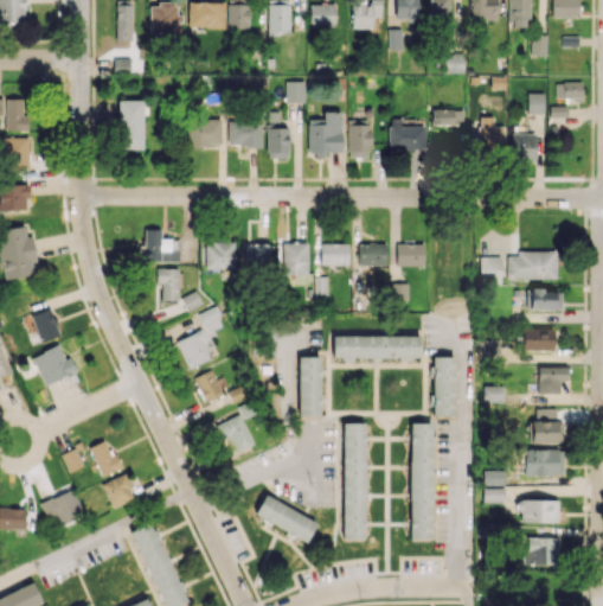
[(26,0),(0,0),(0,23),(27,23),(26,0)]
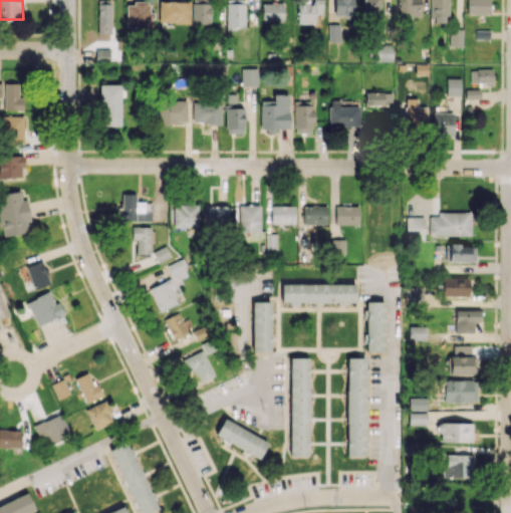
[(113,34),(112,0),(100,1),(100,35),(113,34)]
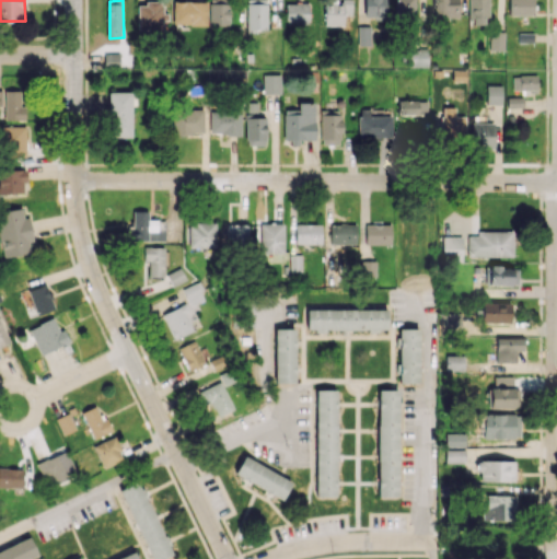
[(232,27),(232,0),(212,0),(212,26),(232,27)]
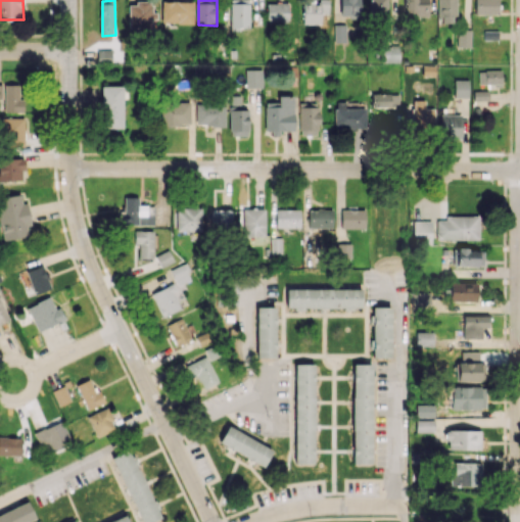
[(252,28),(251,0),(232,0),(233,29),(252,28)]
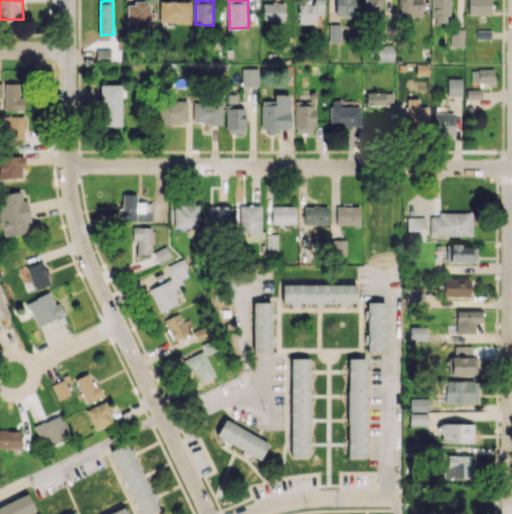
[(356,0),(337,0),(338,16),(356,17),(356,0)]
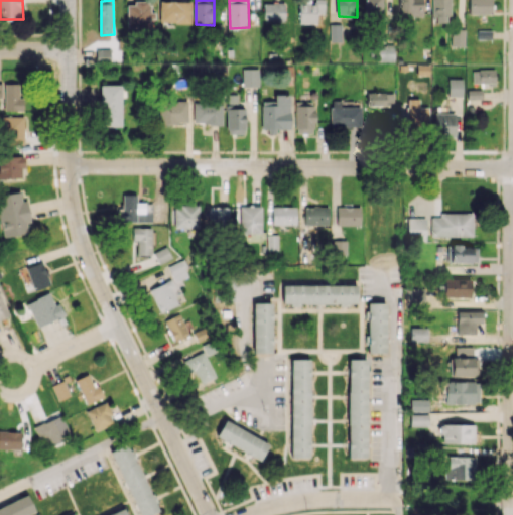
[(384,0),(366,0),(366,16),(385,16),(384,0)]
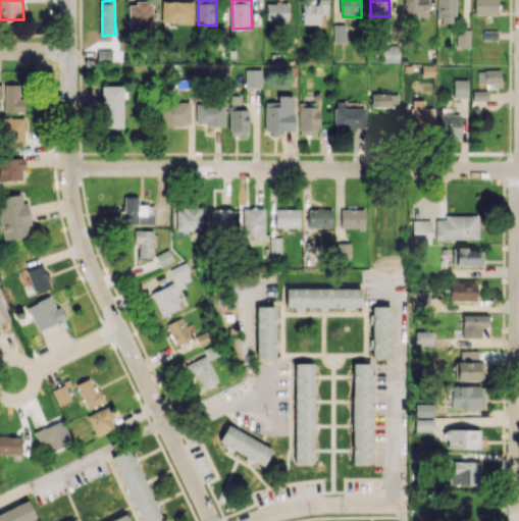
[(429,0),(406,0),(407,18),(430,18),(429,0)]
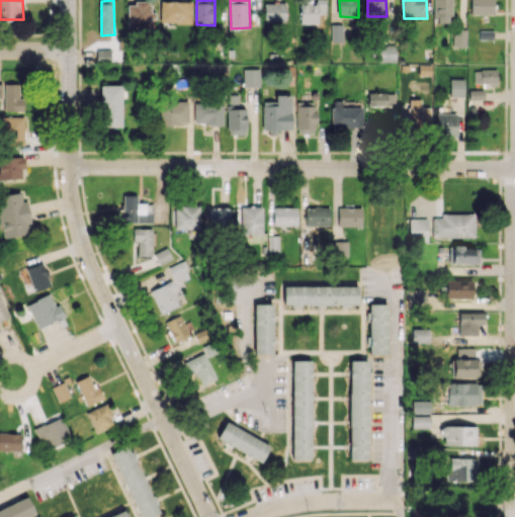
[(436,0),(437,24),(453,23),(452,0),(436,0)]
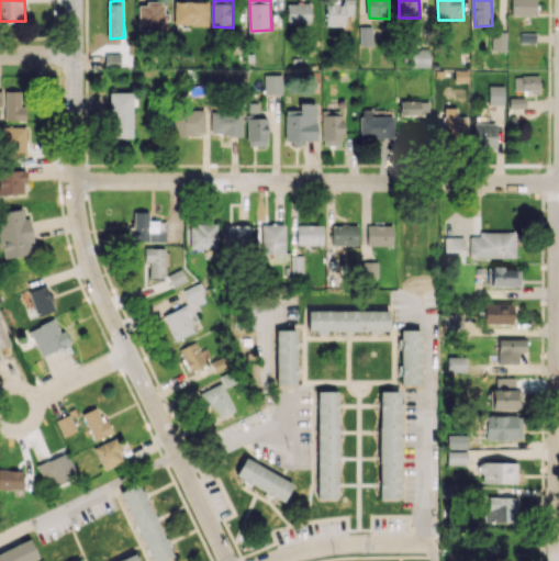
[(538,17),(538,0),(513,0),(513,17),(538,17)]
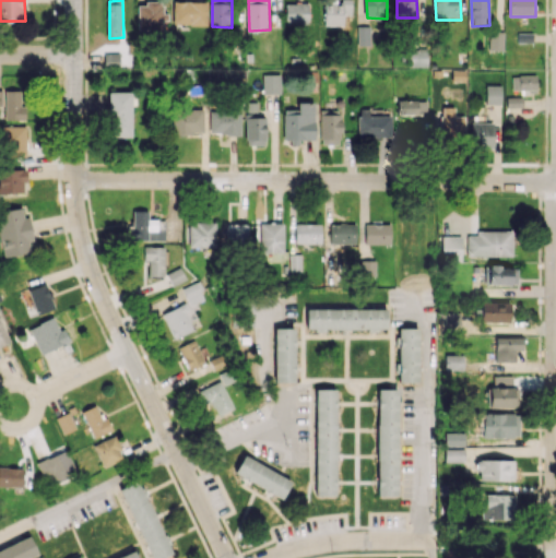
[(327,26),(345,27),(346,16),(355,16),(355,2),(327,1),(327,26)]
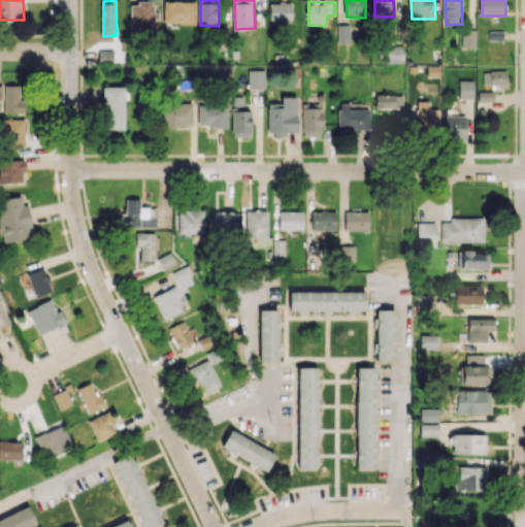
[(166,24),(197,25),(198,2),(166,2),(166,24)]
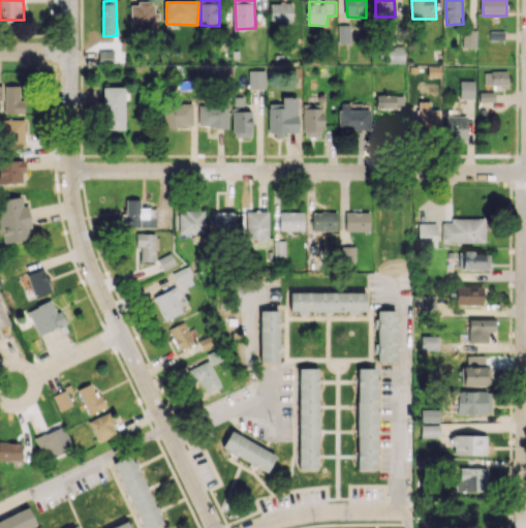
[(132,29),(158,29),(158,13),(155,12),(155,3),(133,3),(132,29)]
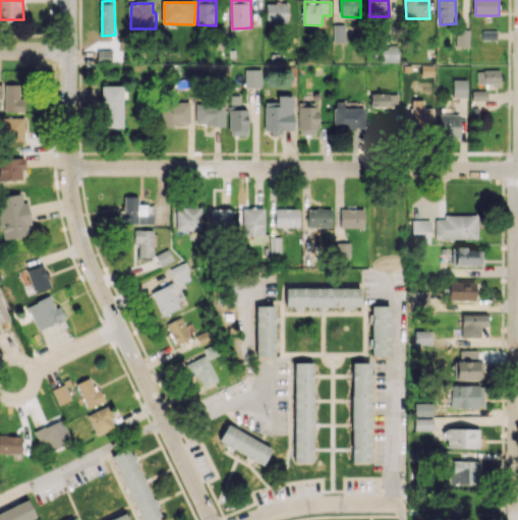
[(290,22),(289,3),(268,4),(269,23),(290,22)]
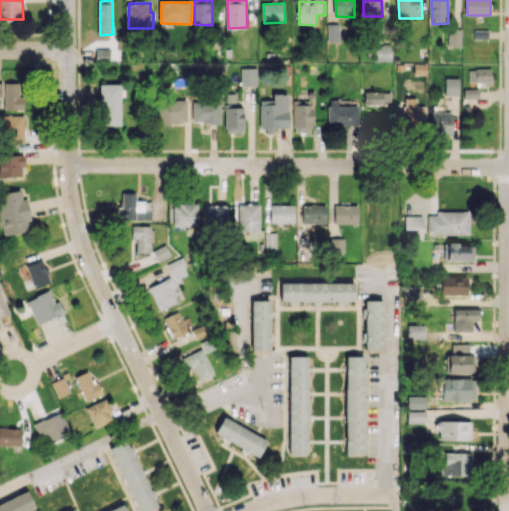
[(330,43),(342,43),(341,24),(329,24),(330,43)]
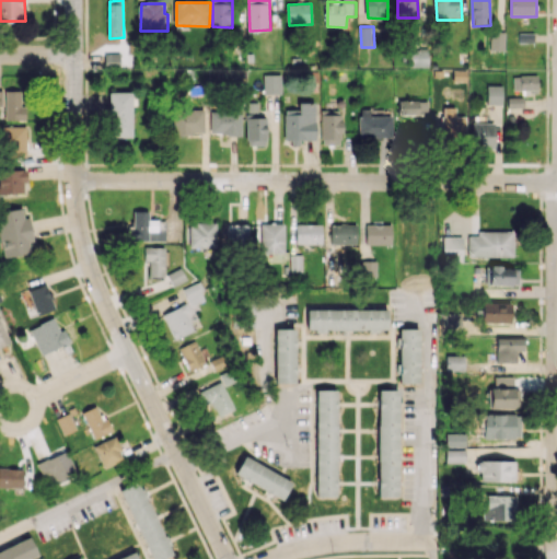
[(507,51),(507,33),(492,33),(492,51),(507,51)]
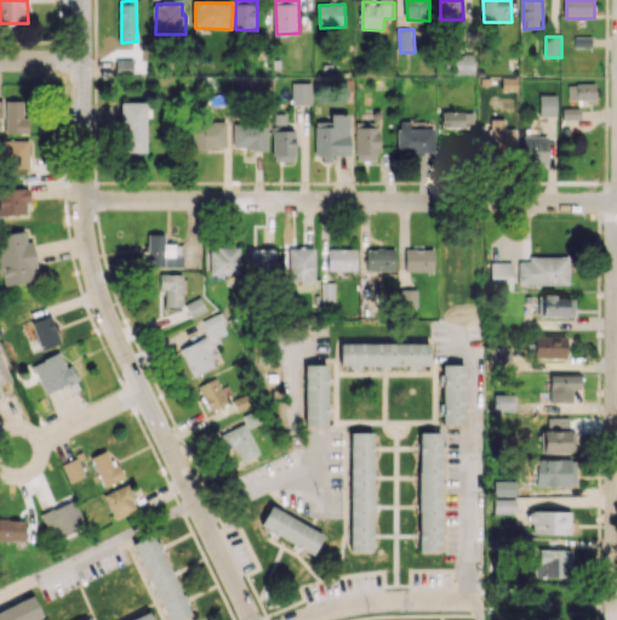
[(457,75),(478,75),(476,56),(456,56),(457,75)]
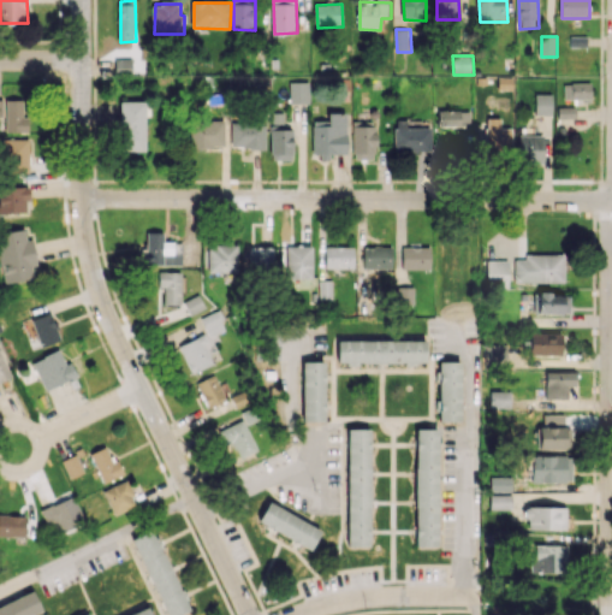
[(312,83),(292,83),(292,105),(312,105),(312,83)]
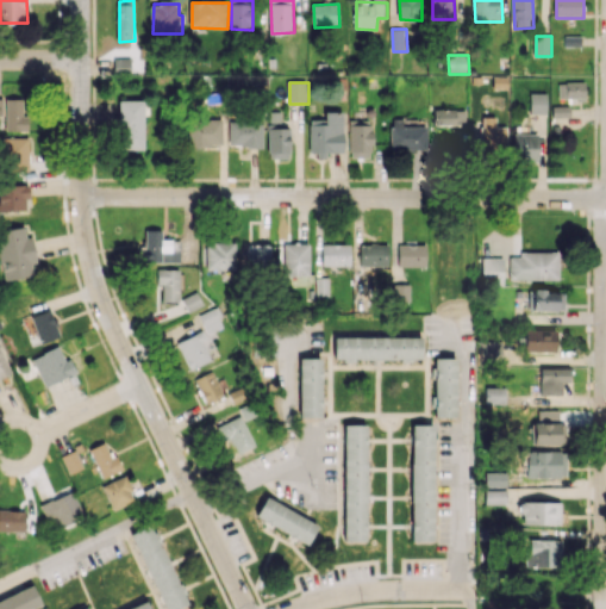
[(561,84),(561,100),(588,99),(588,84),(561,84)]
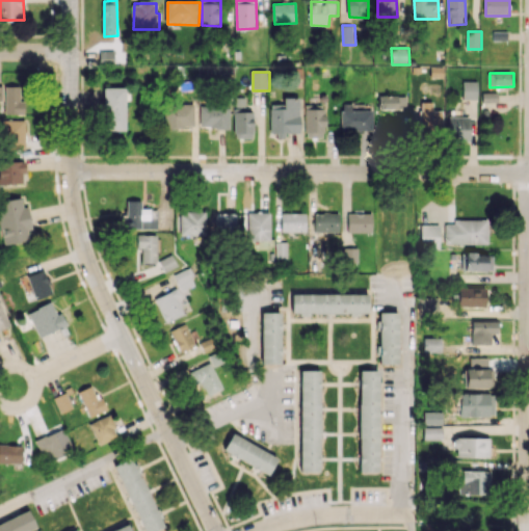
[(479,100),(479,82),(465,82),(465,100),(479,100)]
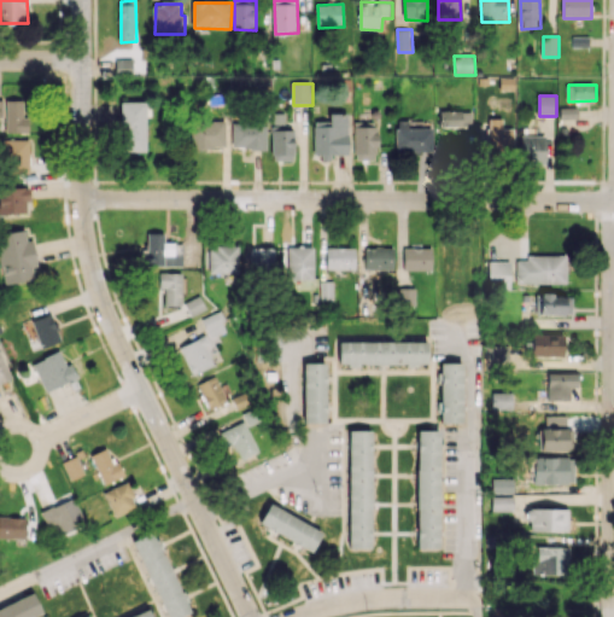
[(30,133),(30,118),(25,118),(25,100),(9,100),(9,133),(30,133)]
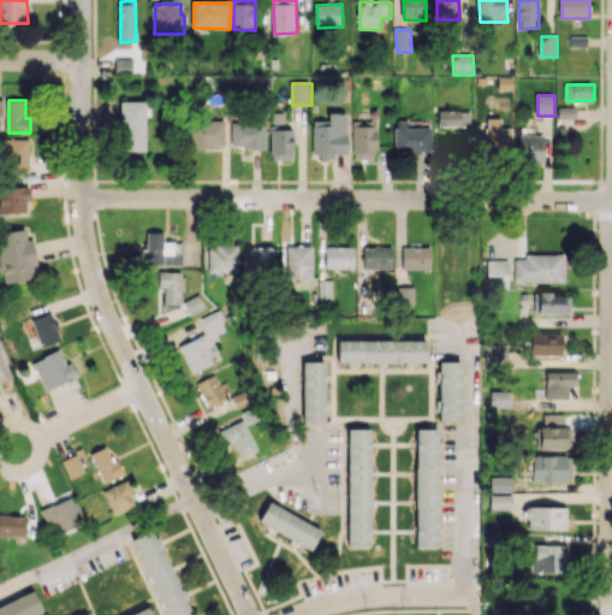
[(148,102),(123,102),(122,152),(147,152),(148,102)]
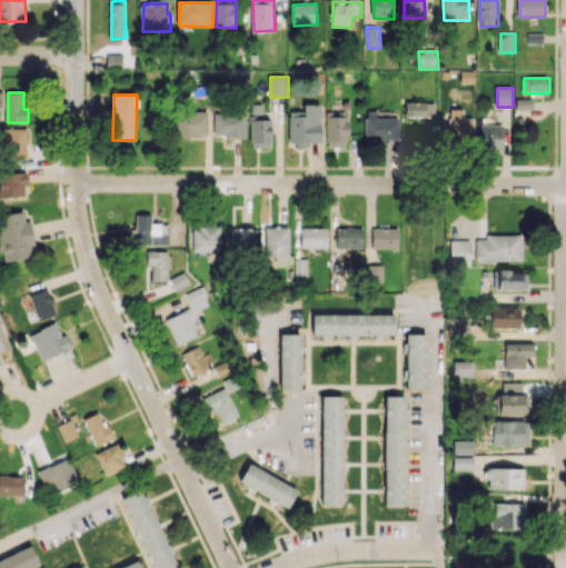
[(408,118),(437,119),(437,103),(408,103),(408,118)]
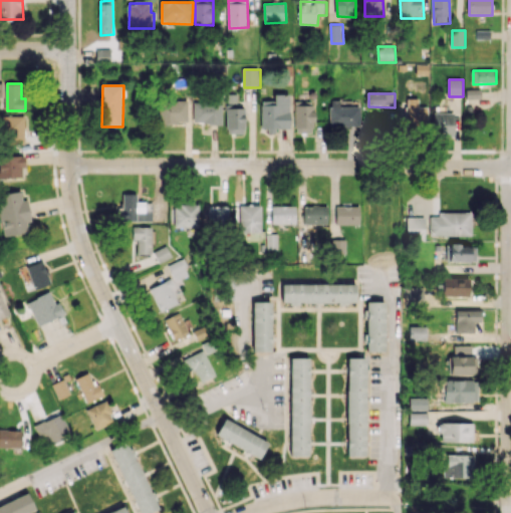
[(263,132),(277,132),(277,130),(291,130),(291,94),(276,94),(276,101),(263,101),(263,132)]
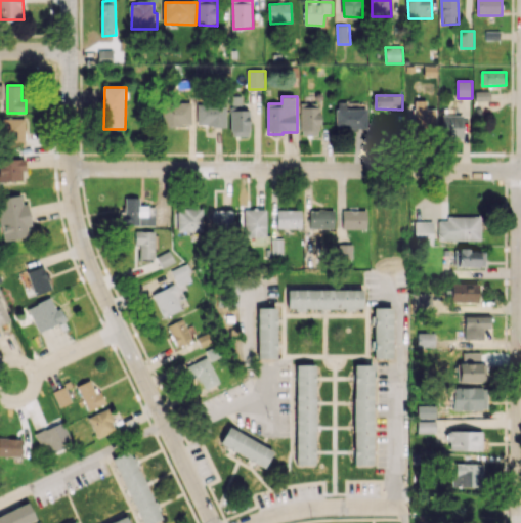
[(416,101),(415,128),(437,128),(437,110),(428,110),(429,101),(416,101)]
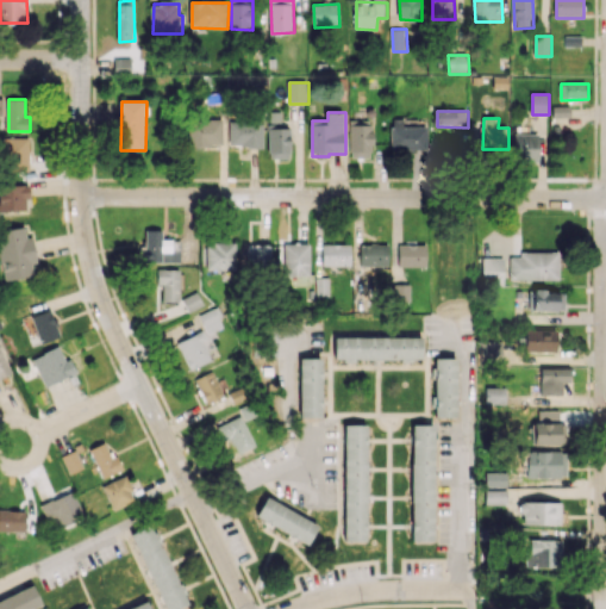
[(231,148),(264,148),(264,120),(232,119),(231,148)]
